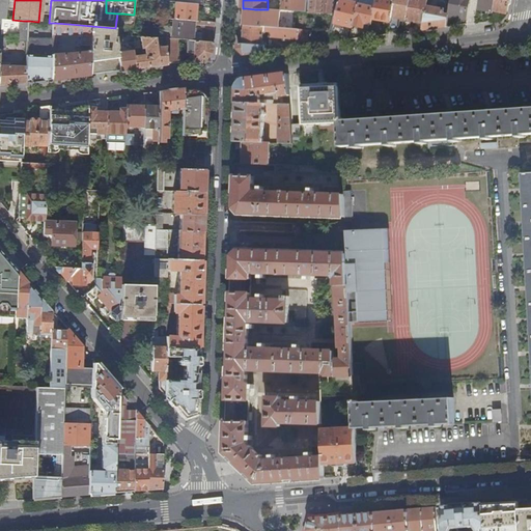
[(278,0),(277,10),(281,10),(295,11),(328,15),(337,15),(339,0),(278,0)]
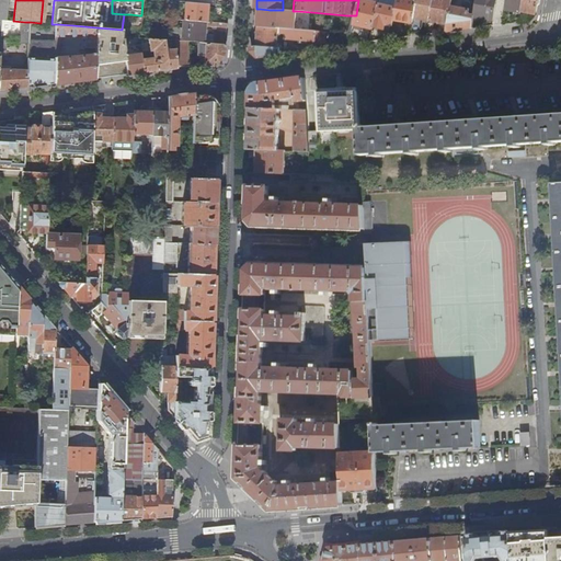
[(377,12),(379,3),(363,0),(358,0),(356,15),(354,25),(373,30),(374,29),(377,12)]
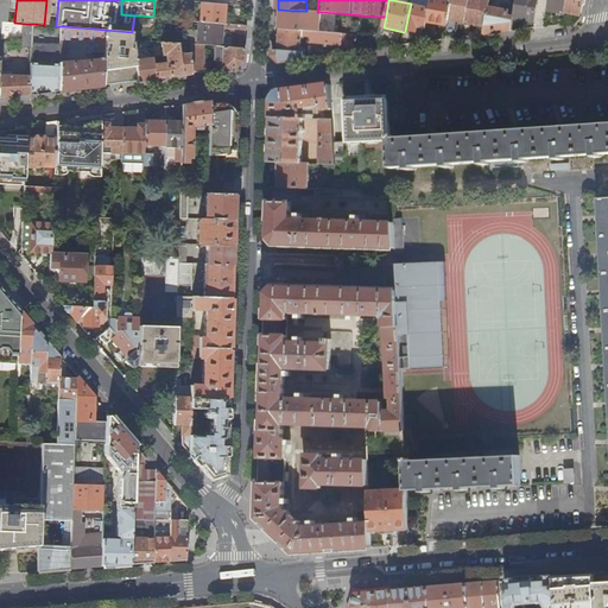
[(444,0),(431,0),(432,1),(431,8),(429,21),(448,25),(449,21),(451,5),(451,0),(444,0)]
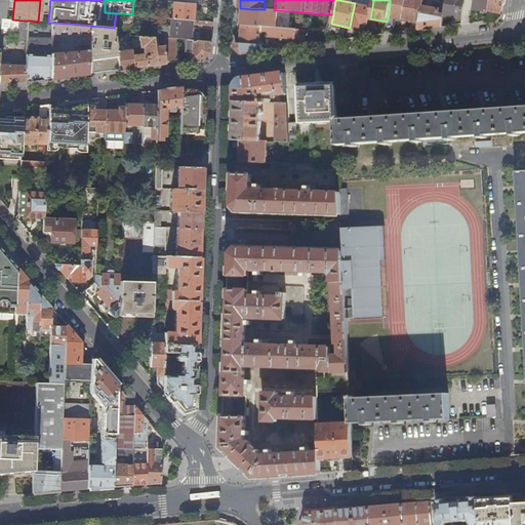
[(387,22),(385,32),(394,30),(396,18),(419,23),(422,7),(423,0),(409,0),(409,1),(407,1),(406,0),(390,0),(390,4),(388,18),(387,22)]
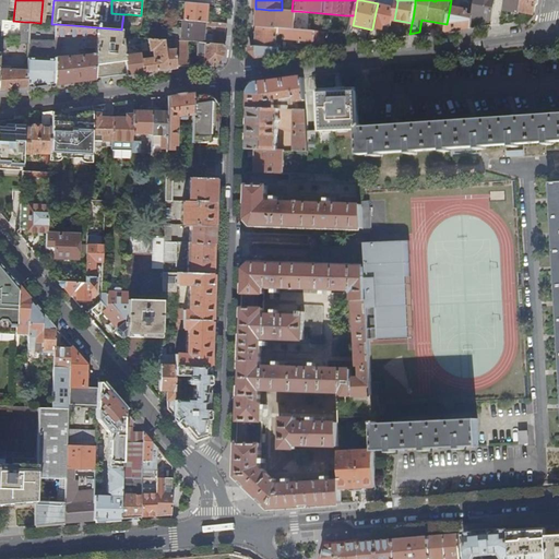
[(475,0),(473,16),(473,18),(491,21),(495,0),(475,0)]
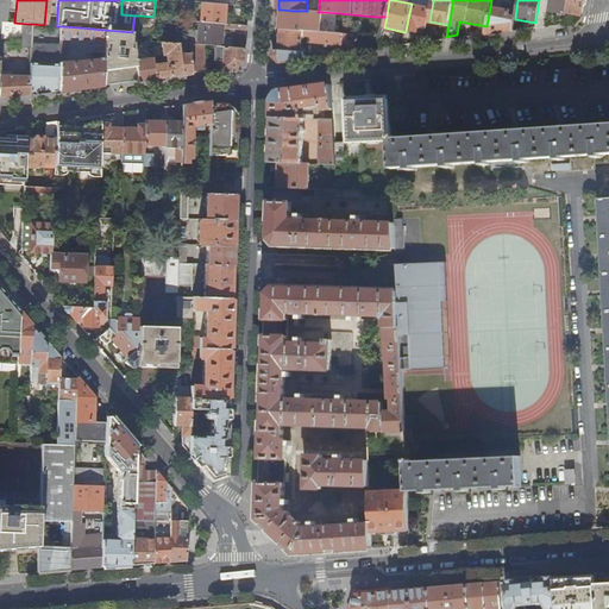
[(567,0),(551,0),(550,10),(566,13),(566,12),(567,0)]
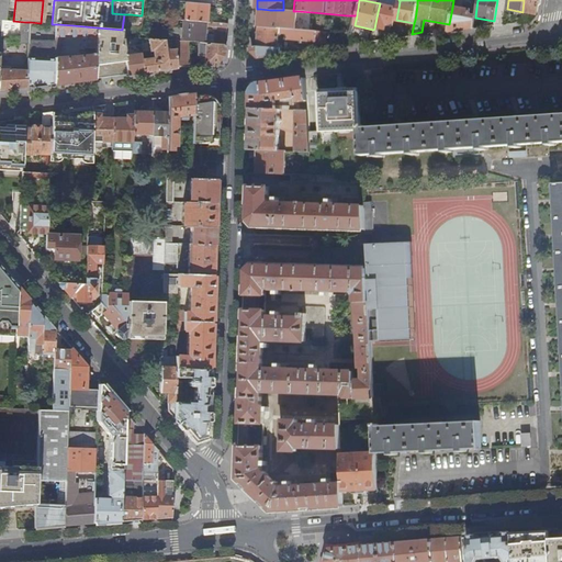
[(524,0),(523,11),(525,12),(525,15),(528,15),(530,15),(530,12),(538,14),(540,0),(524,0)]
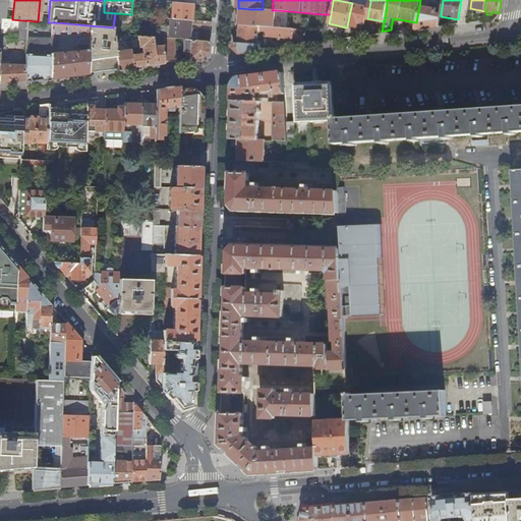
[(192,3),(172,1),(171,17),(191,19),(192,3)]
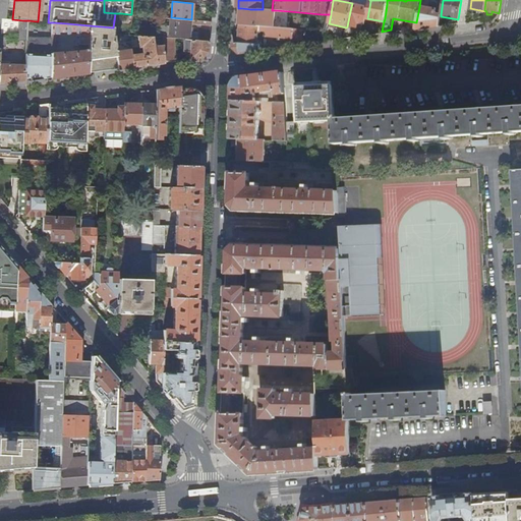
[(369,7),(352,3),(350,11),(347,26),(358,29),(359,23),(366,24),(367,18),(369,7)]
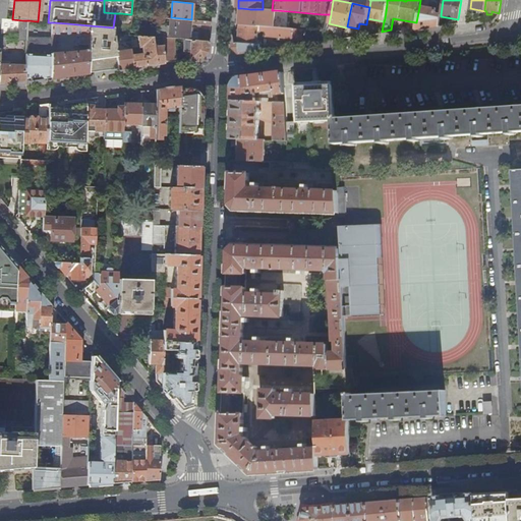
[(416,22),(415,30),(428,27),(440,25),(441,16),(441,15),(436,14),(437,10),(436,9),(419,7),(416,22)]
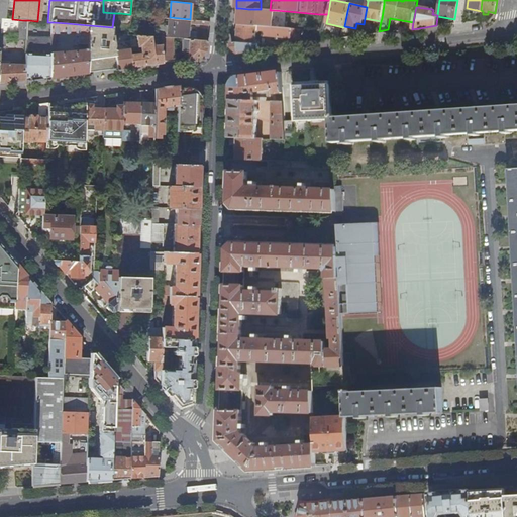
[(248,9),(239,8),(238,24),(238,25),(257,26),(260,26),(273,27),(274,10),(270,10),(261,9),(248,9)]
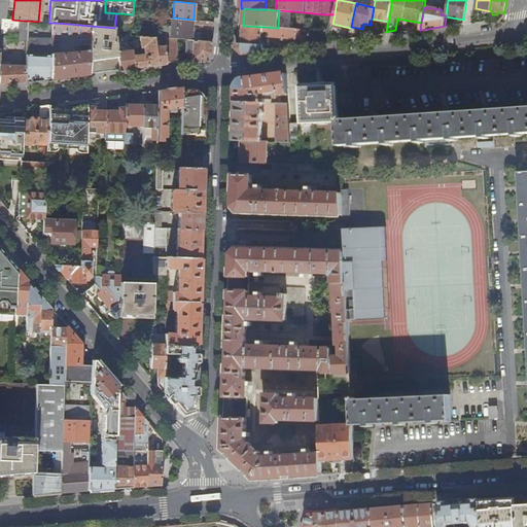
[(213,26),(214,22),(194,20),(173,18),(172,26),(159,25),(157,37),(165,37),(172,38),(176,38),(185,39),(194,40),(212,41),(212,37),(213,33),(192,31),(194,24),(213,26)]
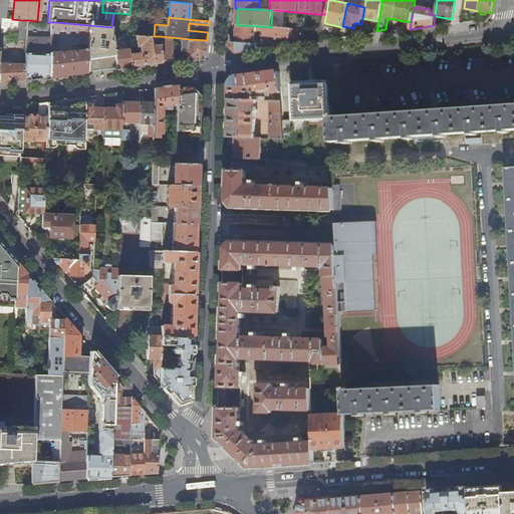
[(12,19),(6,19),(2,18),(1,29),(18,30),(18,38),(27,39),(28,20),(23,20),(12,19)]
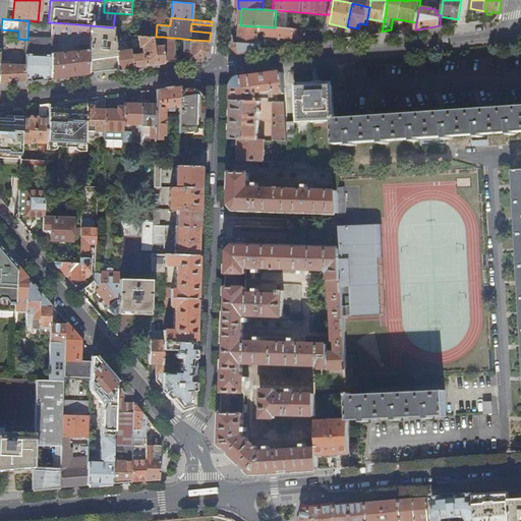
[(51,63),(51,77),(71,75),(89,72),(89,51),(56,53),(58,51),(58,35),(79,36),(79,47),(84,47),(84,50),(89,50),(90,25),(67,23),(53,22),(52,41),(52,46),(52,50),(51,55),(51,63)]
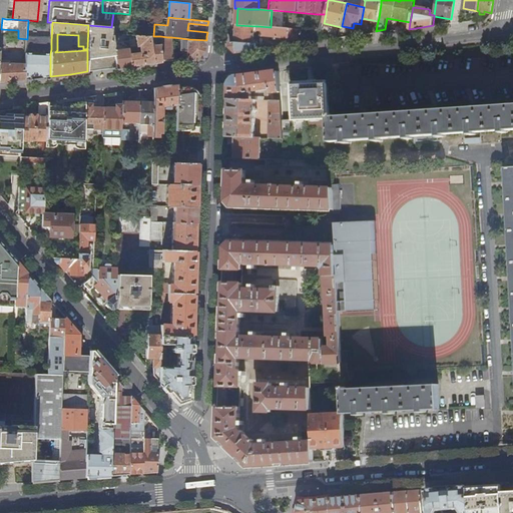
[(87,50),(87,71),(92,71),(110,68),(112,68),(117,67),(114,45),(113,39),(111,27),(88,25),(87,49),(87,50)]
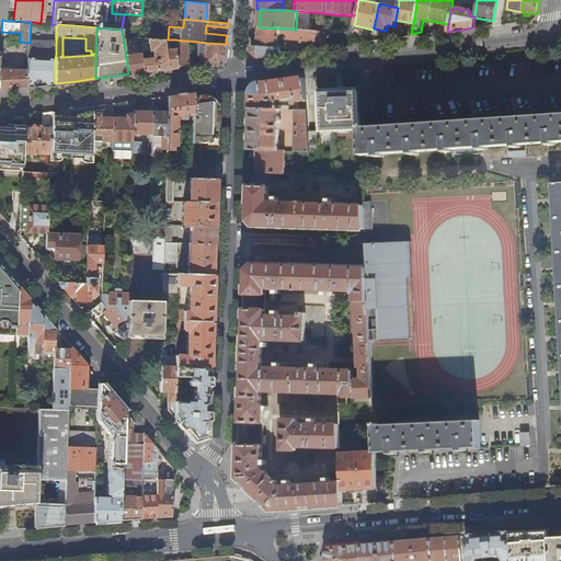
[(258,32),(258,47),(274,48),(277,48),(279,29),(259,27),(258,32)]
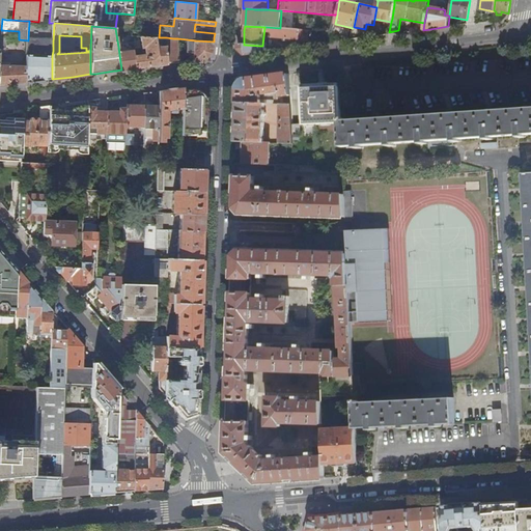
[(308,42),(309,30),(284,28),(280,28),(267,27),(267,32),(273,33),(273,38),(299,40),(299,42),(308,42)]
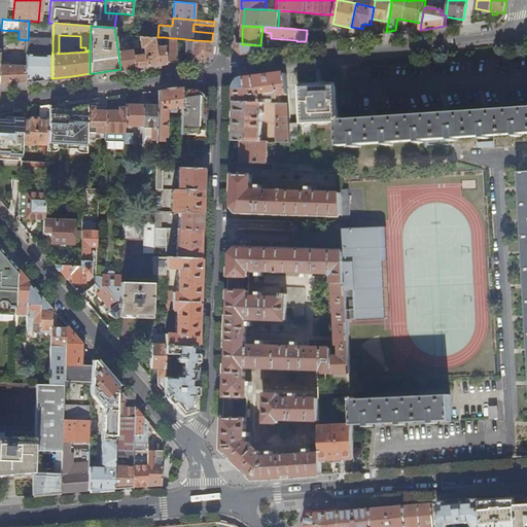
[(1,33),(1,50),(0,62),(8,62),(9,48),(6,48),(7,37),(10,37),(10,33),(1,33)]
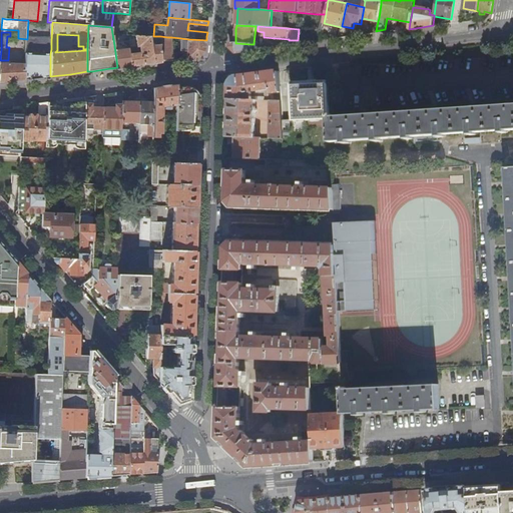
[(130,54),(131,65),(147,63),(153,62),(162,61),(161,45),(152,46),(151,36),(136,35),(137,46),(140,45),(141,53),(130,54)]
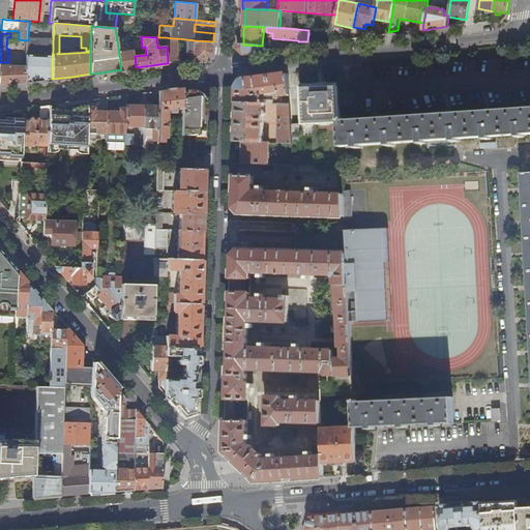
[(158,37),(156,37),(157,48),(167,47),(166,37),(158,37)]
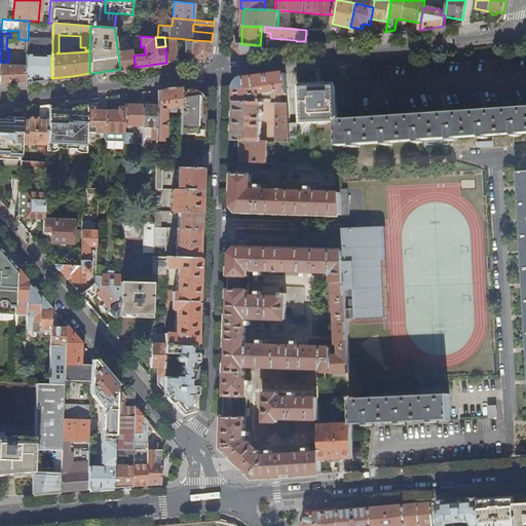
[(165,46),(166,63),(177,62),(176,38),(172,38),(164,37),(165,46)]
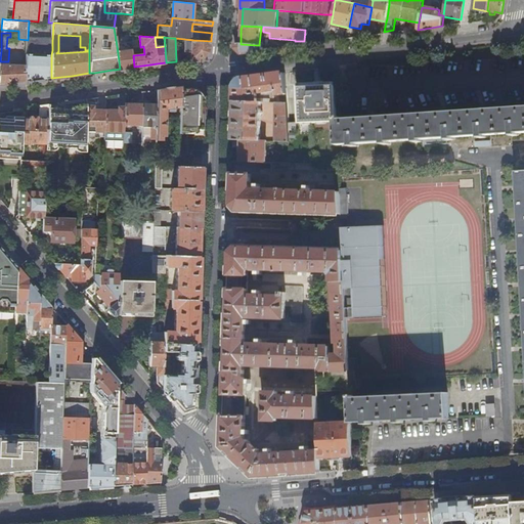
[(117,46),(120,69),(129,68),(134,67),(133,55),(131,41),(122,42),(121,39),(116,40),(117,46)]
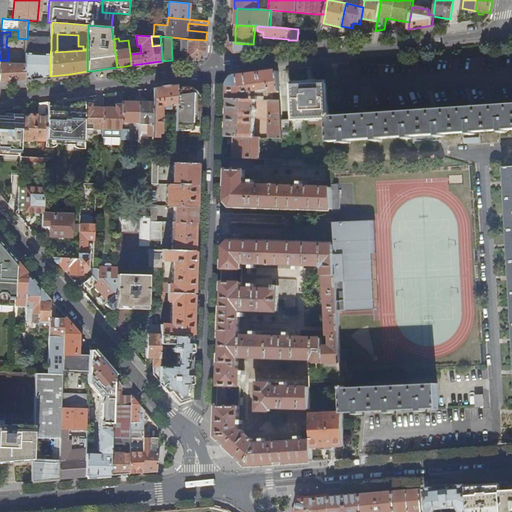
[(205,51),(206,40),(188,39),(180,38),(180,50),(187,50),(186,58),(199,57),(205,51)]
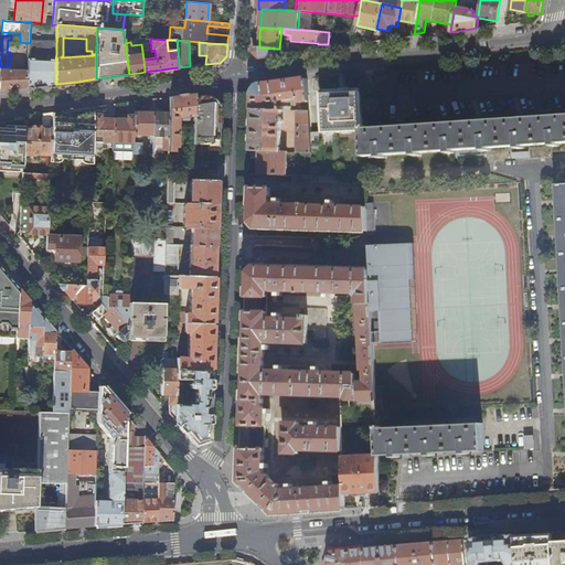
[(48,53),(56,54),(56,50),(56,44),(48,43),(48,53)]
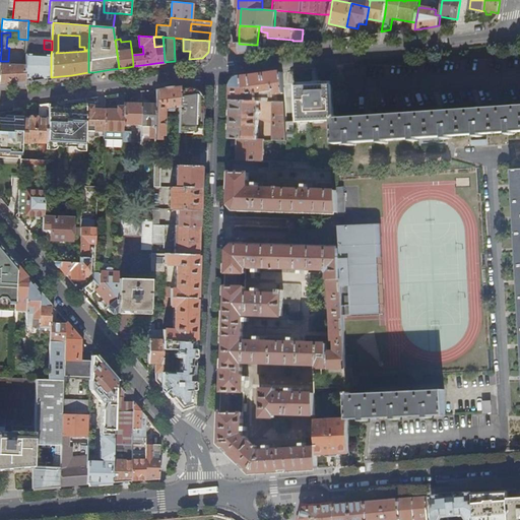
[(239,44),(234,43),(234,48),(239,53),(251,51),(260,50),(260,45),(257,45),(254,45),(239,44)]
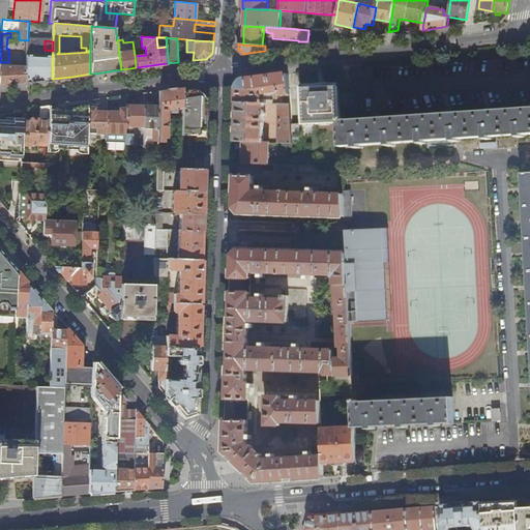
[(26,71),(26,83),(39,81),(52,79),(52,64),(52,56),(27,55),(27,66),(26,71)]
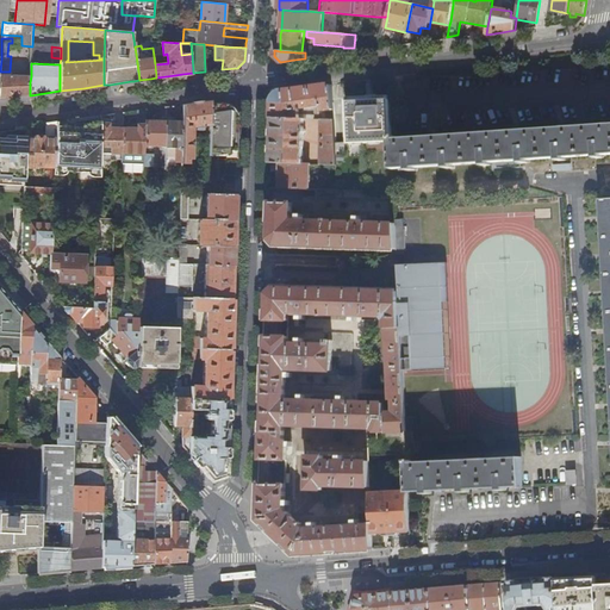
[(0,99),(14,97),(18,97),(30,95),(30,82),(31,76),(0,75),(0,99)]
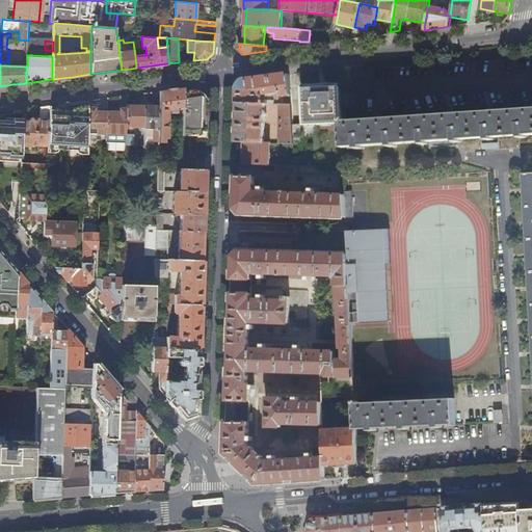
[(292,95),(289,74),(283,75),(258,79),(247,80),(238,89),(238,103),(261,104),(261,91),(265,90),(265,95),(281,92),(282,105),(292,105),(292,95)]
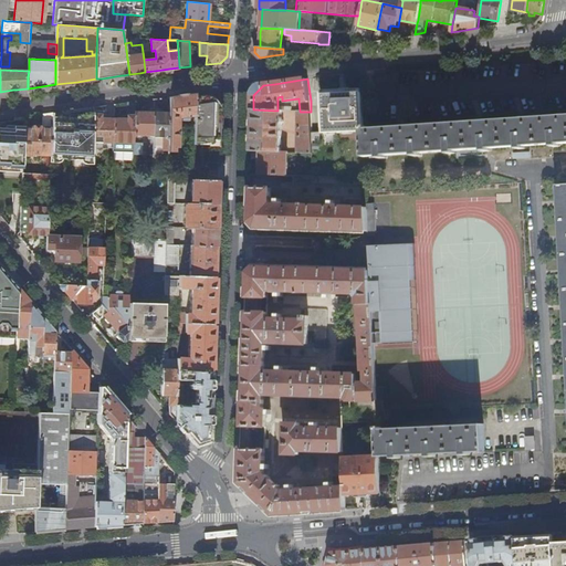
[(364,126),(362,92),(323,94),(325,133),(364,130),(364,126)]
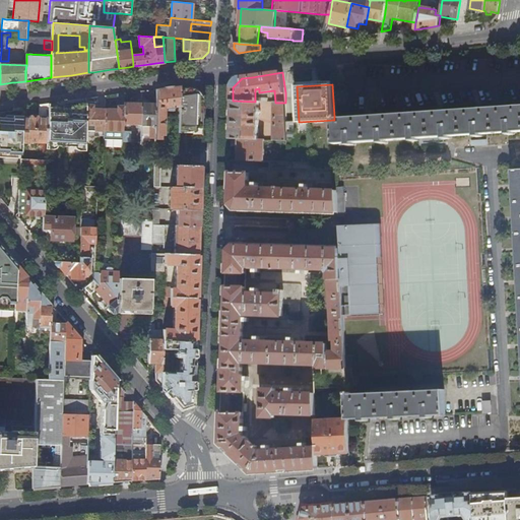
[(170,87),(156,89),(156,104),(155,118),(155,139),(165,140),(165,136),(168,136),(169,112),(175,112),(175,117),(179,117),(179,111),(180,89),(180,86),(170,87)]
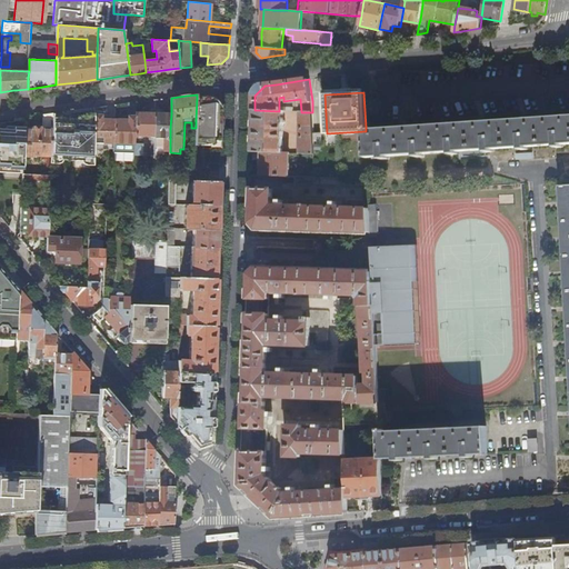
[(207,97),(197,98),(196,121),(196,128),(195,146),(220,146),(221,107),(219,102),(215,99),(211,97),(207,97)]
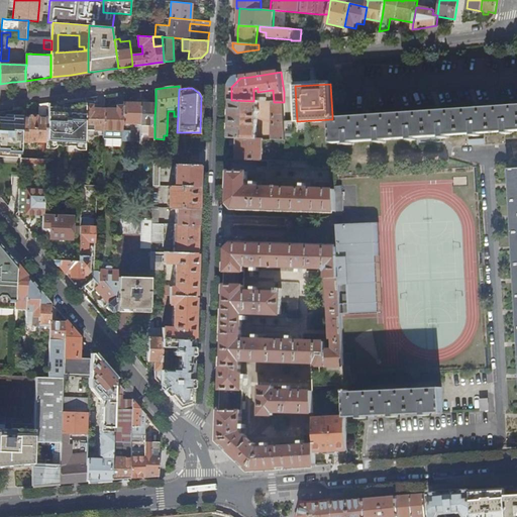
[(116,109),(104,109),(104,124),(103,130),(122,131),(122,124),(122,117),(123,102),(123,93),(122,93),(115,94),(115,107),(116,107),(116,109)]
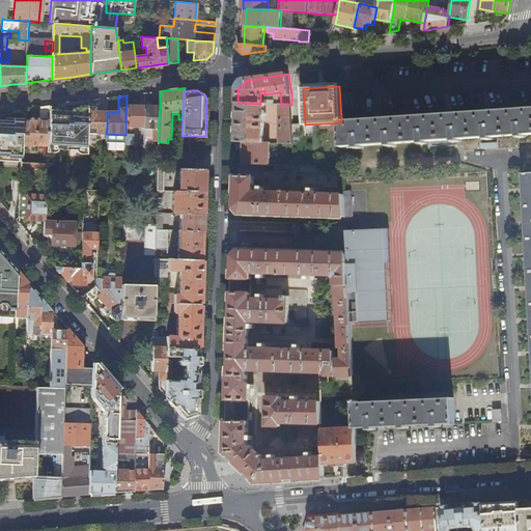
[(260,104),(238,103),(236,116),(235,142),(244,142),(264,142),(266,104),(260,104)]
